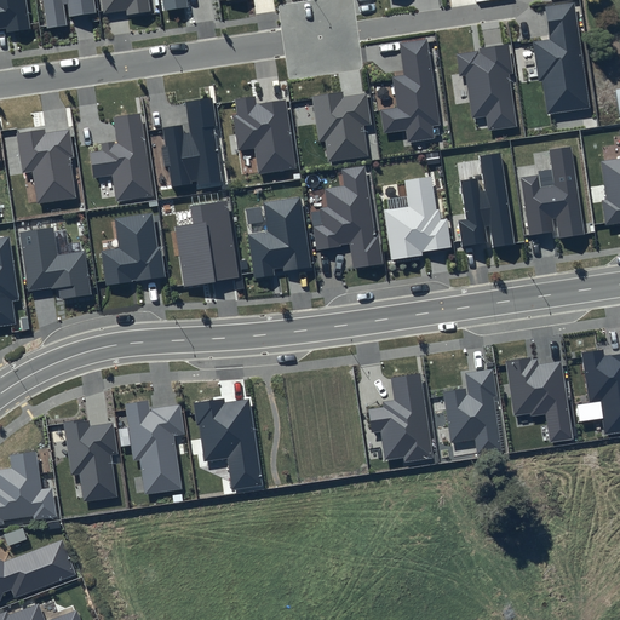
[(26,0),(0,0),(0,28),(6,28),(7,33),(30,29),(26,0)]
